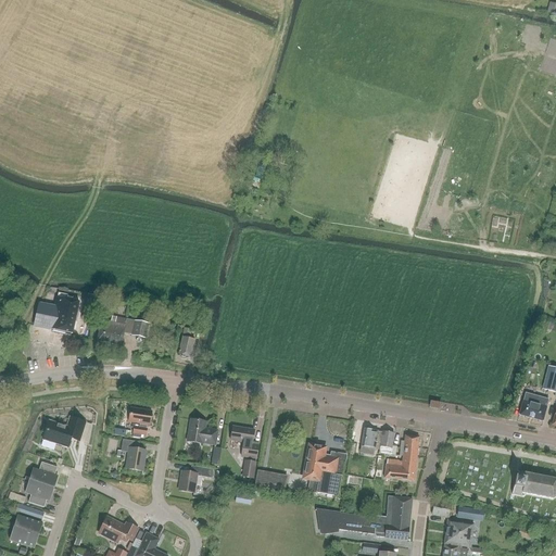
[(58,293),(57,298),(55,298),(53,307),(38,304),(34,326),(72,335),(78,302),(66,300),(67,295),(58,293)]
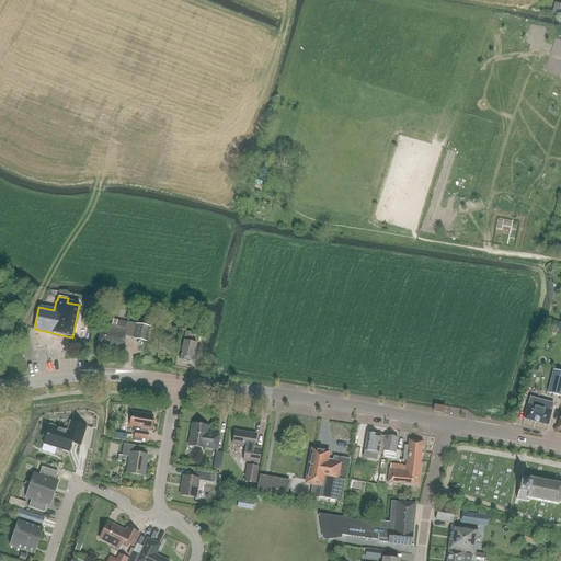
[(91,325),(93,315),(95,304),(87,301),(83,312),(81,323),(91,325)]
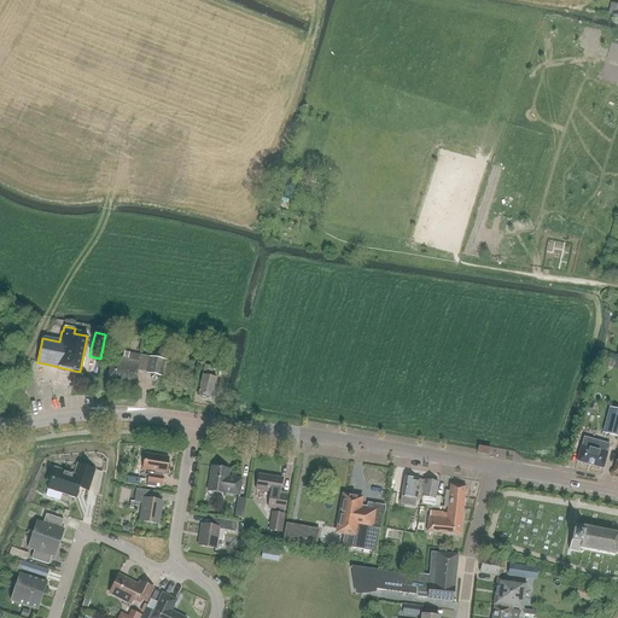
[(146,373),(147,372),(152,373),(152,375),(162,377),(164,360),(140,355),(129,354),(124,353),(123,359),(112,357),(108,379),(118,382),(118,383),(123,384),(123,383),(134,385),(138,371),(146,373)]
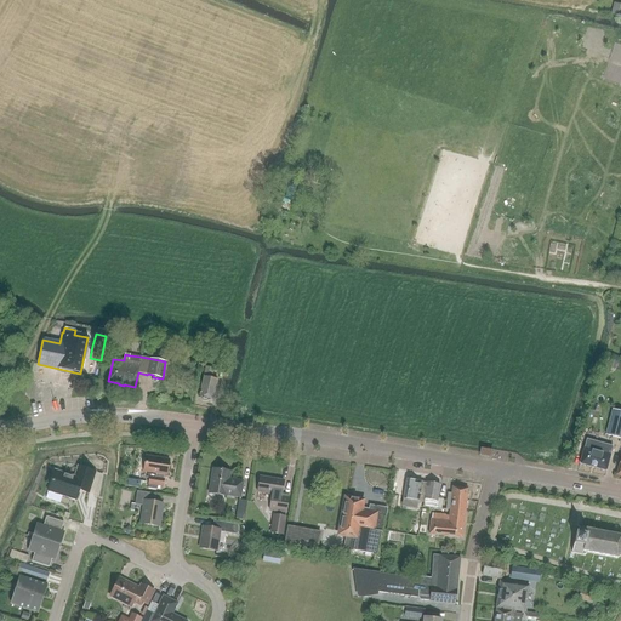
[(228,357),(221,355),(217,370),(224,371),(228,357)]
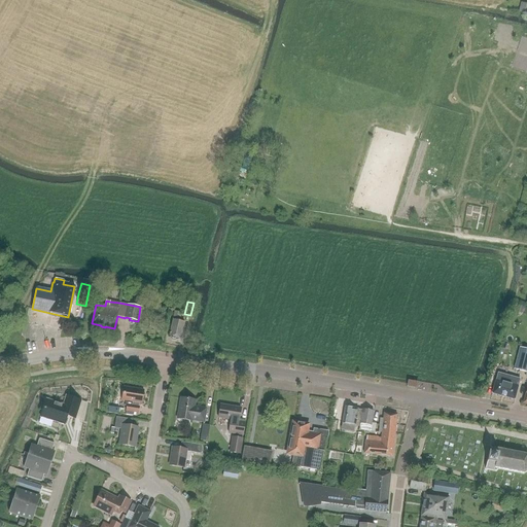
[(169,339),(171,339),(171,341),(174,342),(175,340),(180,341),(184,322),(179,321),(181,313),(174,311),(169,339)]
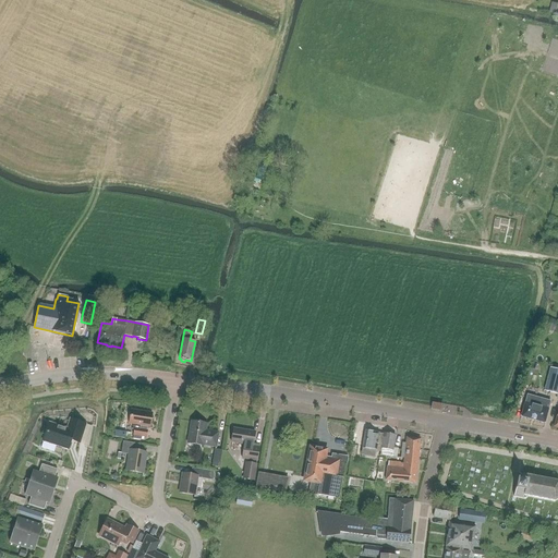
[(557,391),(557,370),(550,367),(545,389),(557,391)]
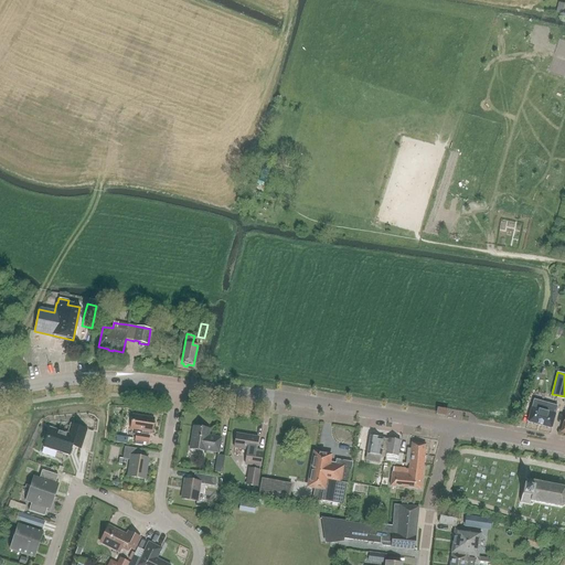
[(555,415),(557,406),(534,400),(531,408),(528,422),(551,428),(555,415)]
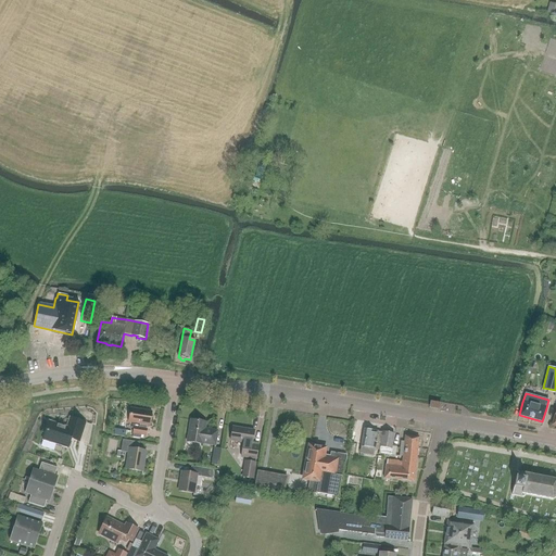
[(147,425),(149,426),(151,412),(130,408),(128,422),(140,424),(139,428),(134,427),(133,433),(146,436),(147,429),(146,429),(147,425)]
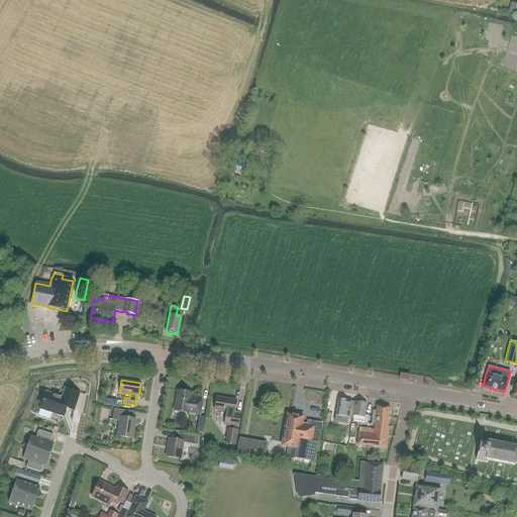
[(66,408),(73,411),(79,393),(66,389),(62,398),(45,393),(40,408),(63,416),(66,408)]
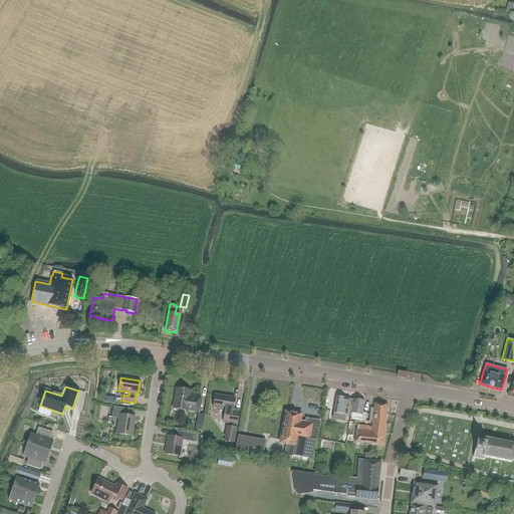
[(199,412),(201,399),(189,397),(190,391),(176,389),(173,409),(187,411),(199,412)]
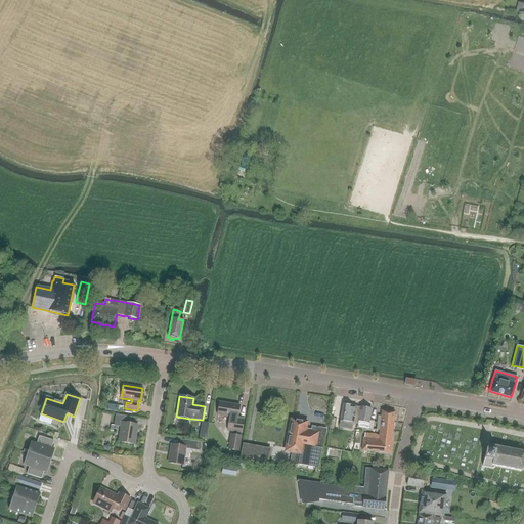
[(216,422),(228,424),(227,431),(242,433),(244,418),(237,417),(239,405),(219,402),(217,416),(216,422)]
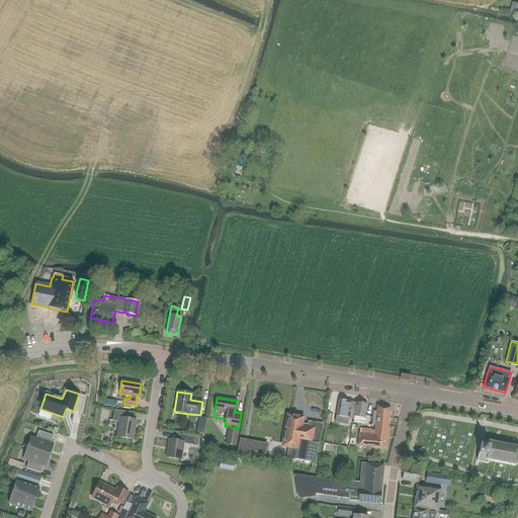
[(356,404),(352,403),(352,402),(346,401),(345,400),(342,399),(341,400),(339,400),(335,422),(348,425),(349,419),(353,419),(353,422),(363,424),(364,418),(367,405),(356,403),(356,404)]
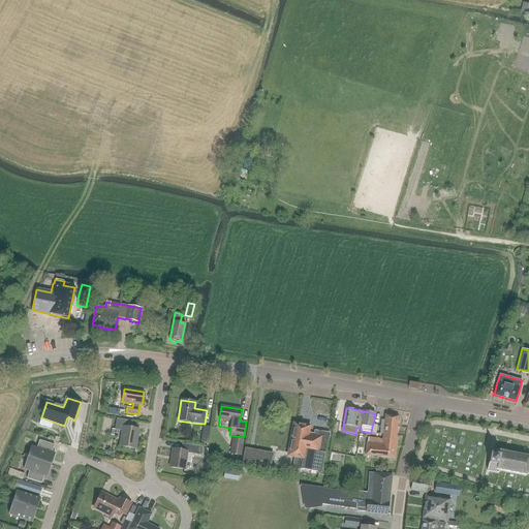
[(380,434),(383,434),(396,436),(398,416),(385,414),(384,421),(381,421),(380,434)]
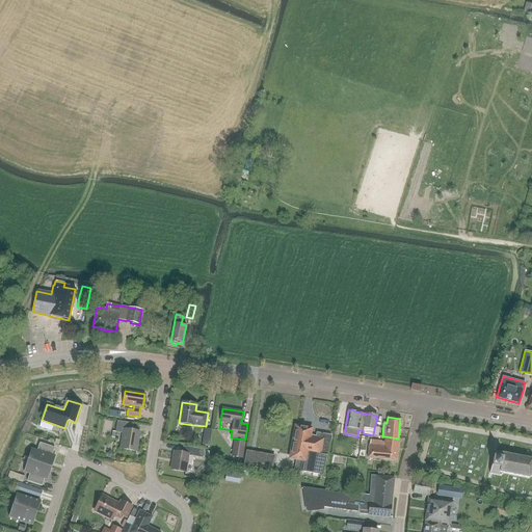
[(135,451),(137,441),(139,431),(132,430),(133,423),(117,421),(115,432),(123,433),(122,441),(121,449),(135,451)]
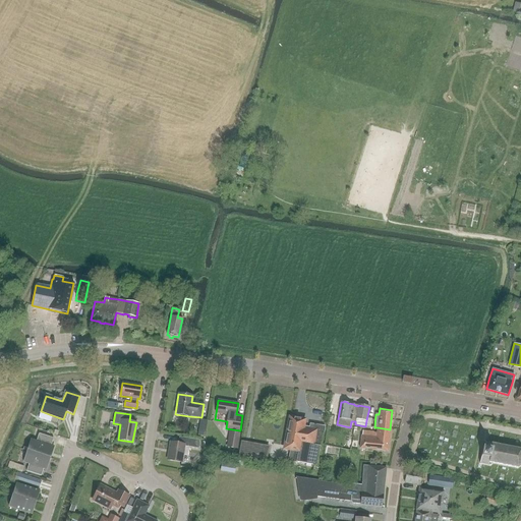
[(32,425),(56,432),(59,424),(35,417),(32,425)]
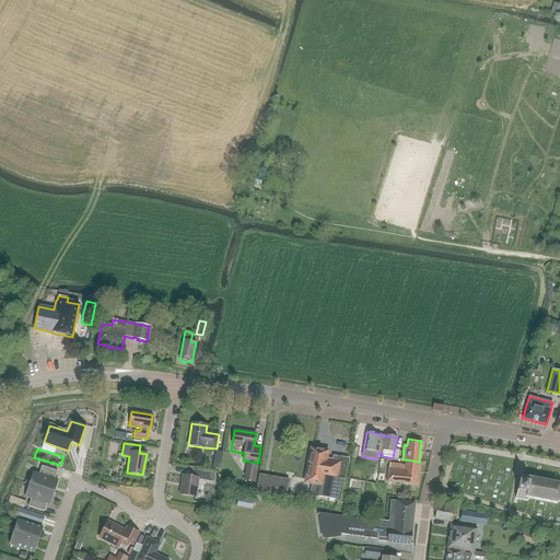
[(305,482),(313,483),(311,497),(318,498),(318,497),(339,500),(343,480),(347,464),(347,459),(326,456),(327,452),(312,450),(308,464),(305,482)]
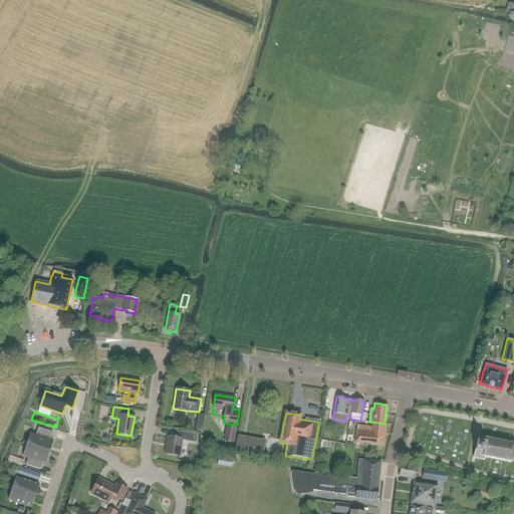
[(196,426),(195,430),(202,431),(203,426),(204,415),(198,414),(196,426)]
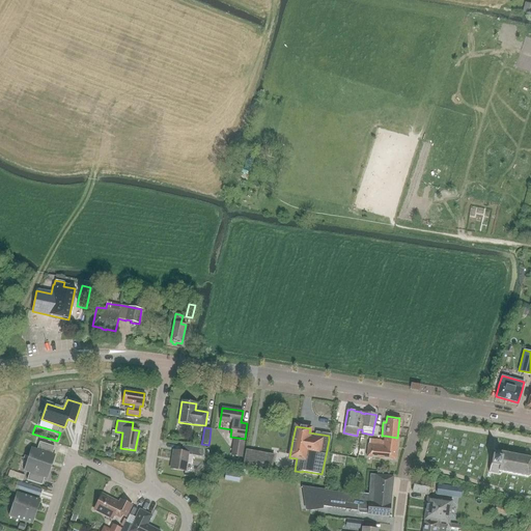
[(397,438),(385,436),(384,442),(381,441),(369,440),(369,444),(368,444),(366,457),(395,460),(397,438)]
